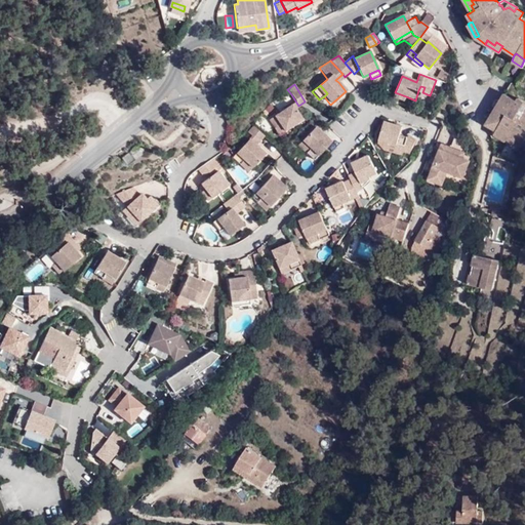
[(406,96),(395,92),(394,96),(404,101),(406,96)]
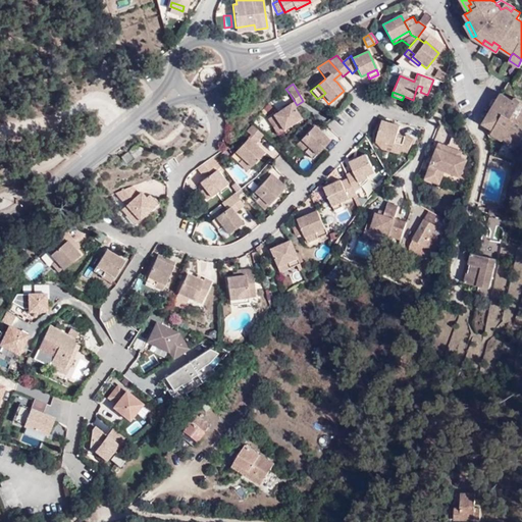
[(494,127),(513,139),(515,137),(521,141),(521,140),(521,100),(516,97),(514,100),(502,92),(486,118),(498,124),(494,127)]
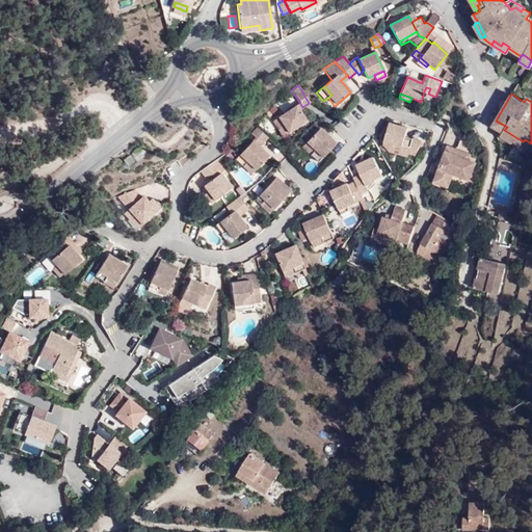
[(302,107),(295,96),(290,99),(295,106),(298,110),(302,107)]
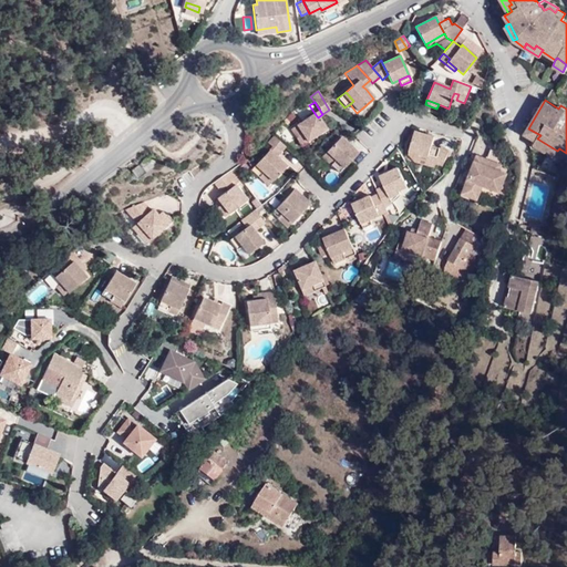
[(318,117),(315,113),(295,126),(307,142),(326,129),(318,117)]
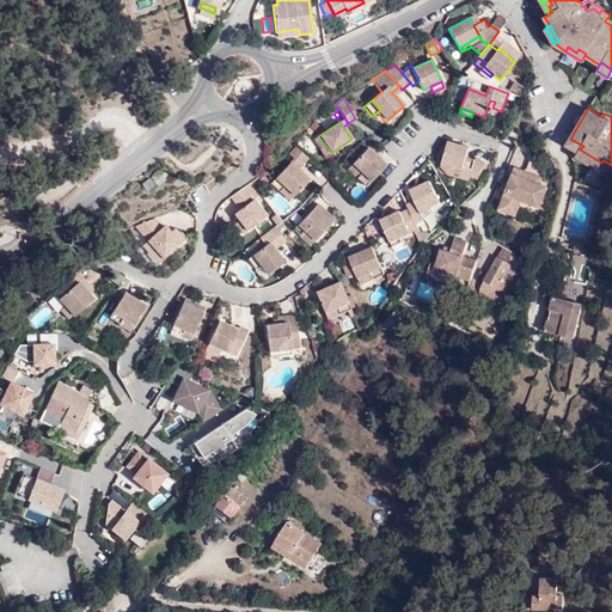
[(331,153),(318,136),(312,141),(325,158),(331,153)]
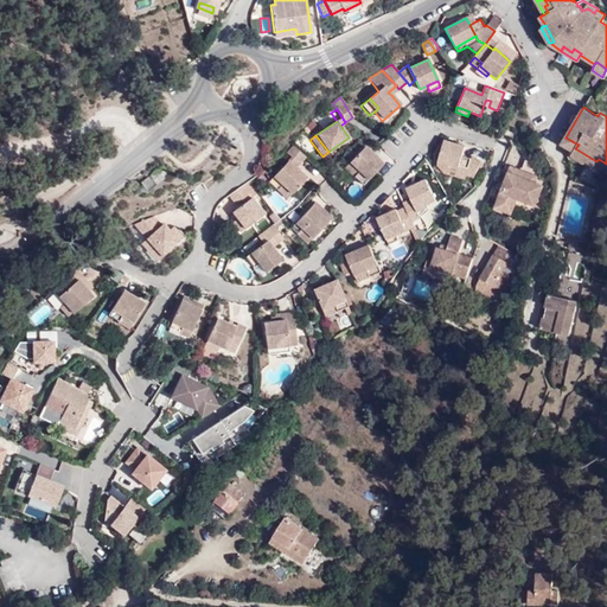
[(562,144),(574,151),(575,148),(579,145),(566,138),(562,144)]
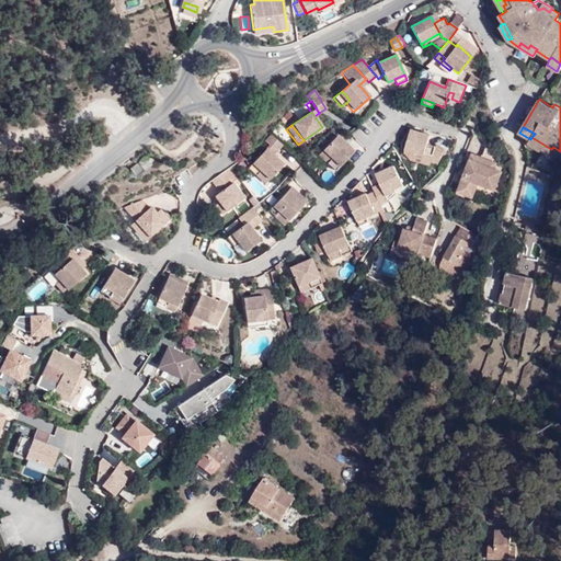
[(432,157),(431,163),(438,165),(444,151),(427,145),(430,137),(411,132),(404,150),(415,153),(423,157),(424,155),(432,157)]
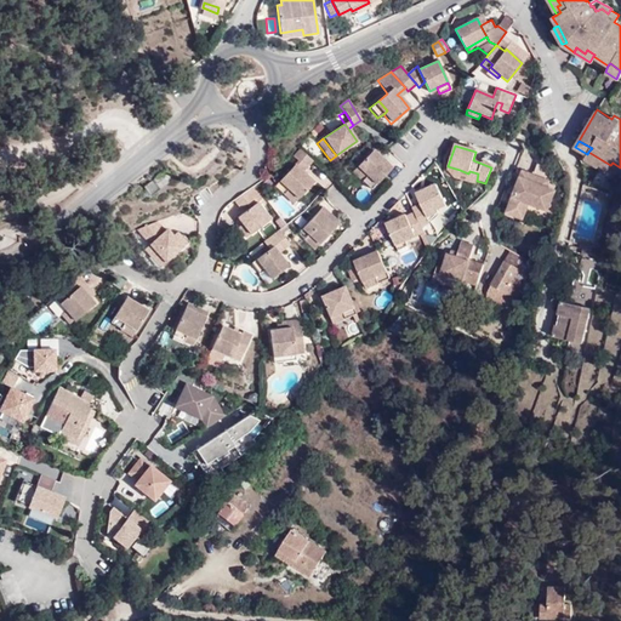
[(114,159),(120,153),(115,148),(109,153),(114,159)]
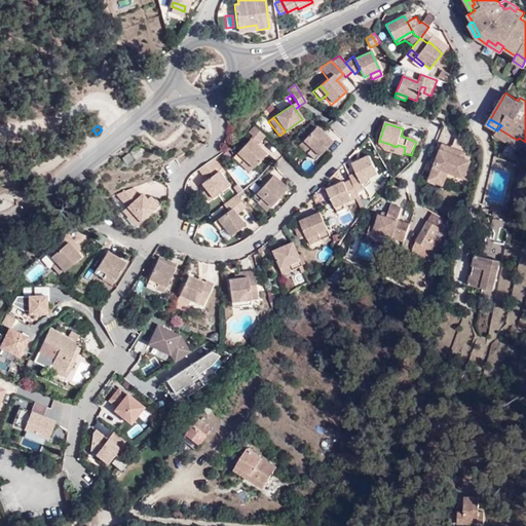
[(265,138),(255,128),(249,134),(253,138),(259,144),(265,138)]
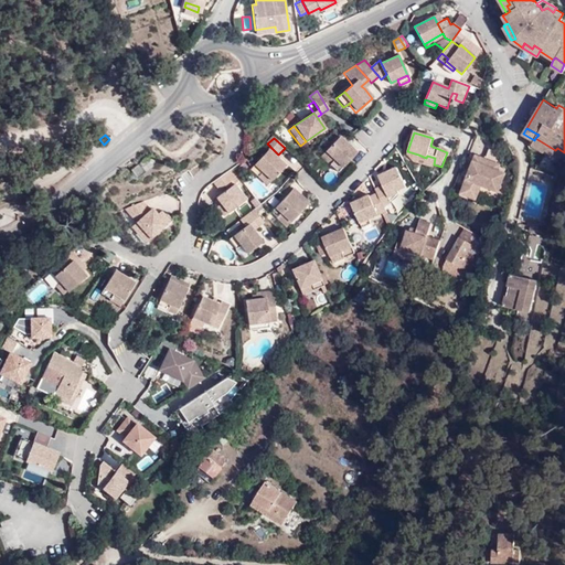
[(334,160),(330,166),(338,172),(356,155),(340,138),(326,151),(334,160)]
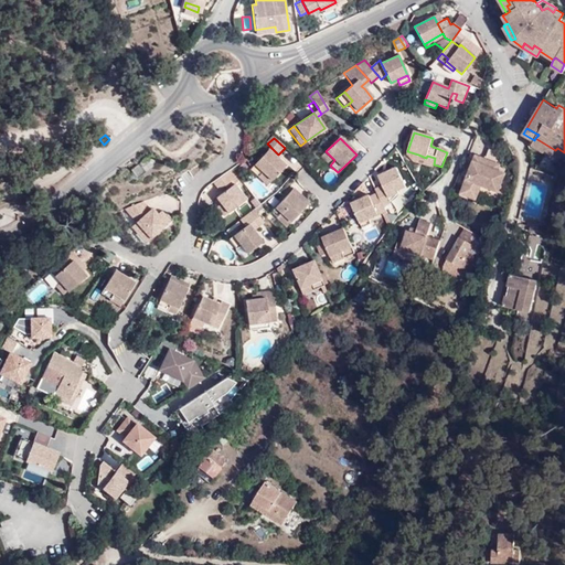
[(554,153),(555,150),(535,138),(534,140),(532,144),(543,150),(554,153)]
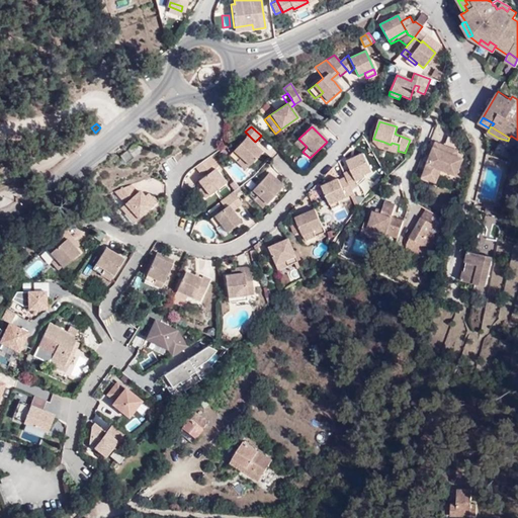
[(255,142),(249,136),(246,139),(253,145),(255,142)]
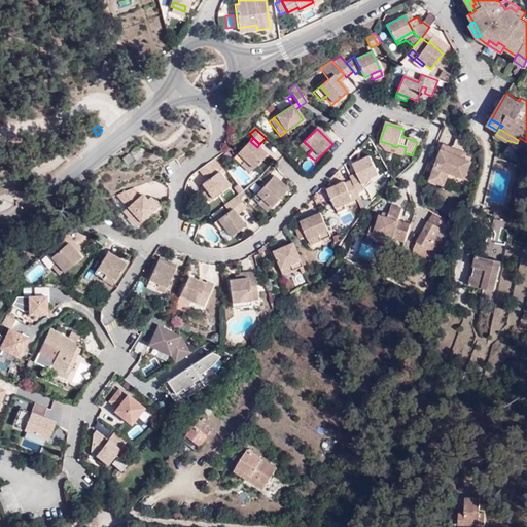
[(457,151),(466,154),(469,144),(455,139),(452,148),(444,145),(431,174),(446,180),(449,173),(464,179),(470,162),(464,159),(455,155),(457,151)]
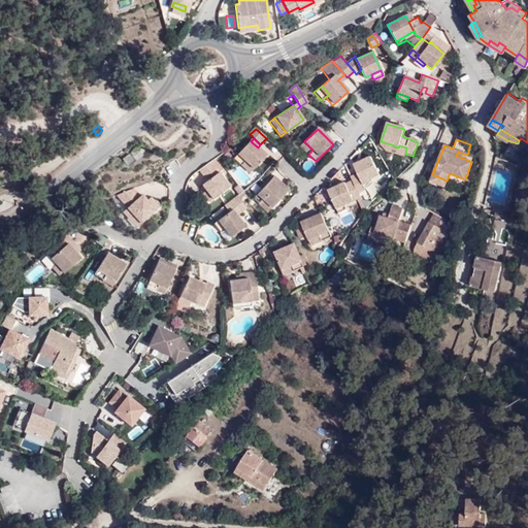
[(258,147),(251,141),(234,160),(241,167),(245,163),(254,170),(267,156),(258,147)]
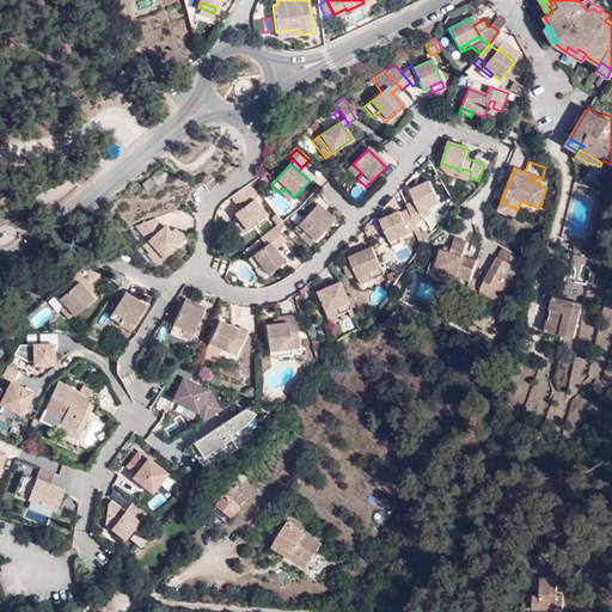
[(349,170),(357,179),(362,173),(353,164),(349,170)]
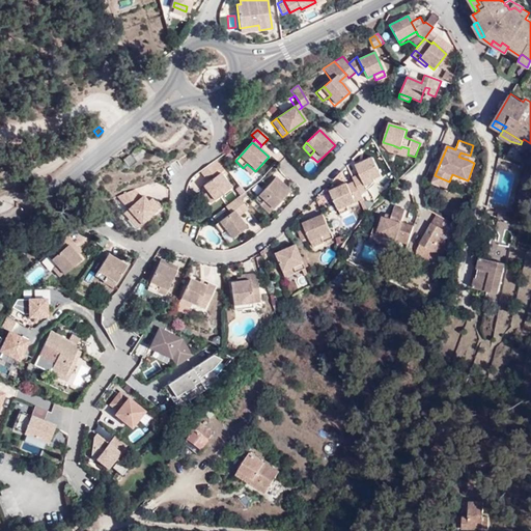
[(392,149),(408,155),(409,148),(401,146),(400,148),(393,145),(392,149)]
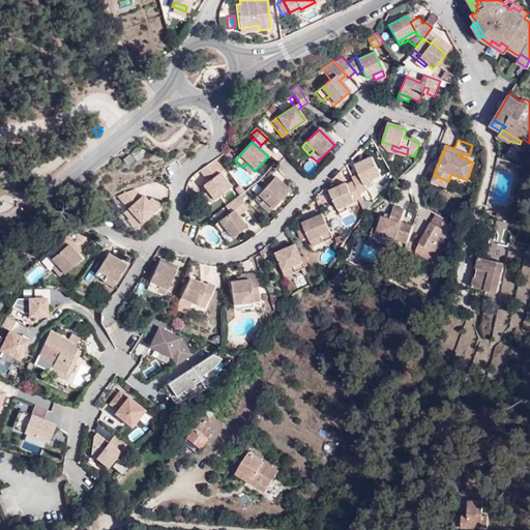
[(128,165),(137,157),(131,151),(123,158),(128,165)]
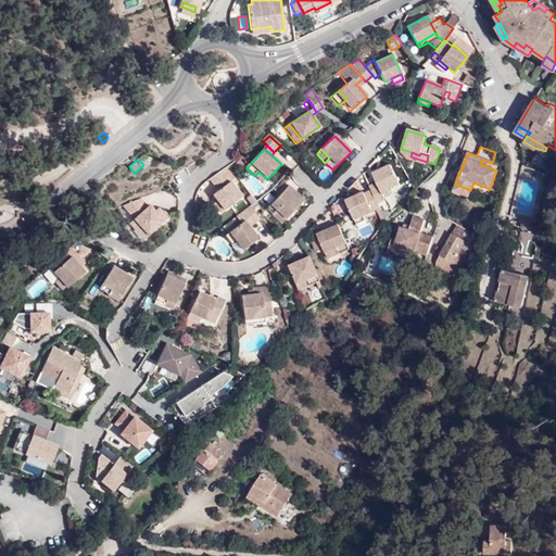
[(237,177),(228,166),(210,179),(216,188),(222,185),(225,187),(213,196),(217,202),(224,211),(242,198),(230,182),(237,177)]
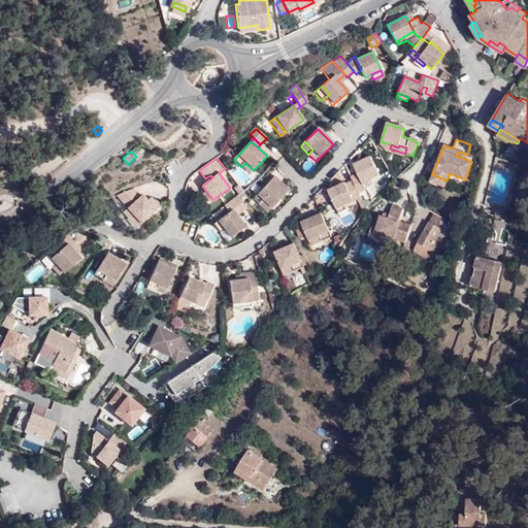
[(358,174),(352,177),(354,182),(359,195),(366,188),(364,183),(372,178),(378,175),(370,158),(354,165),(358,174)]
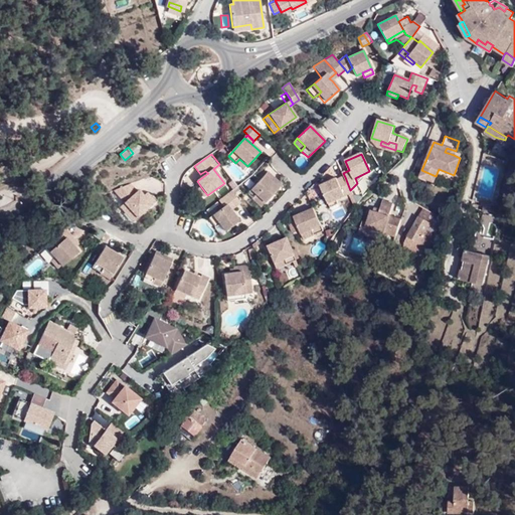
[(436,176),(421,170),(419,177),(434,182),(436,176)]
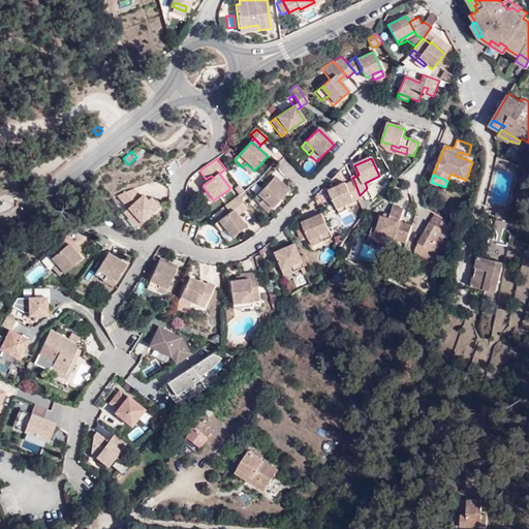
[(374,182),(373,179),(365,183),(367,188),(374,182)]
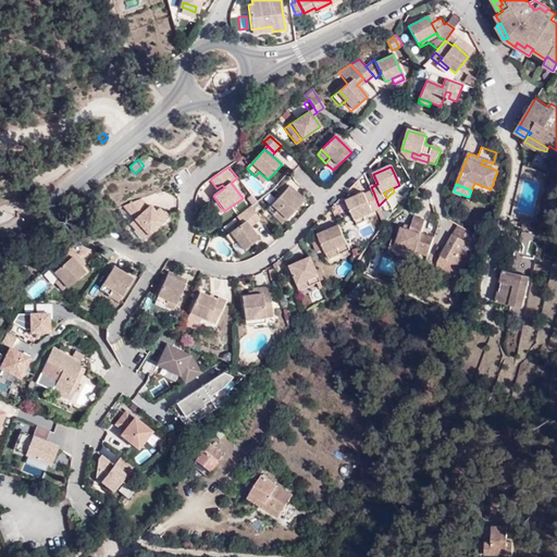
[(364,217),(381,209),(379,206),(373,192),(366,195),(364,194),(346,201),(356,221),(364,217)]
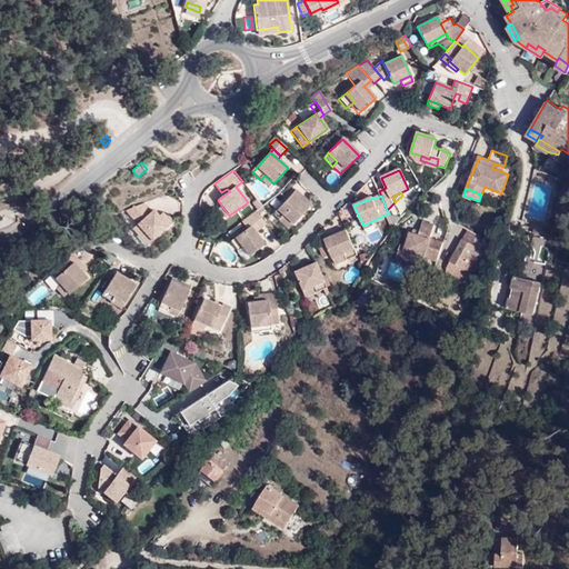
[(283,216),(279,220),(289,229),(311,206),(306,200),(301,203),(298,199),(297,201),(290,197),(278,210),(283,216)]
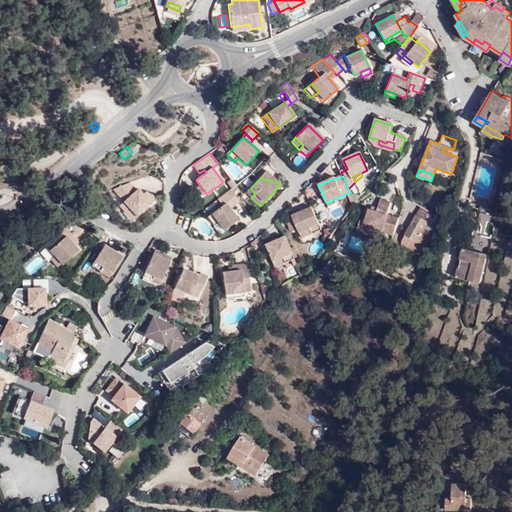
[(130,184),(113,190),(123,202),(128,209),(123,212),(131,222),(154,203),(149,196),(145,200),(142,196),(140,198),(136,192),(130,184)]
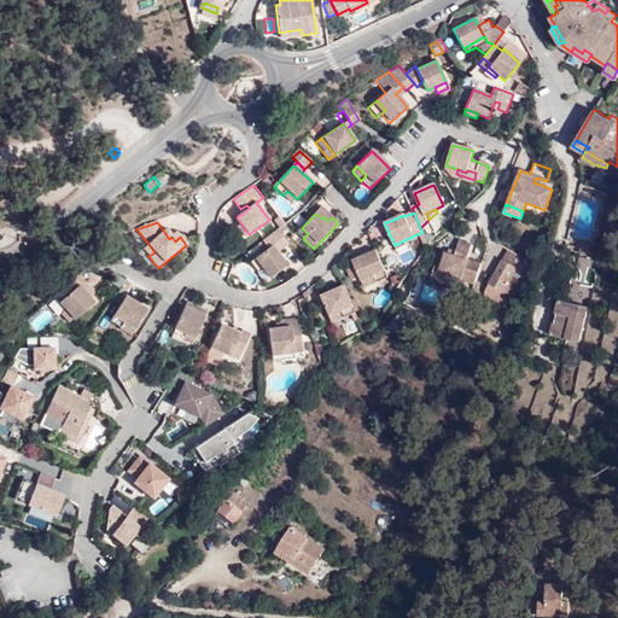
[(249,234),(242,225),(238,227),(245,238),(249,234)]
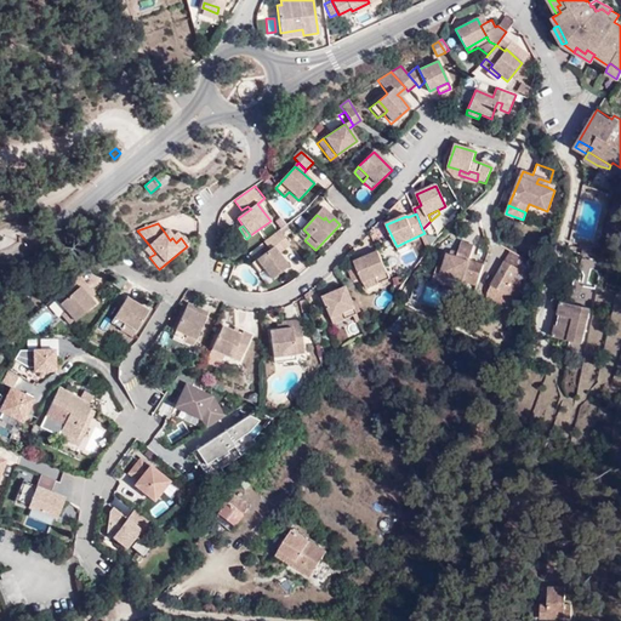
[(298,234),(305,240),(309,235),(303,229),(298,234)]
